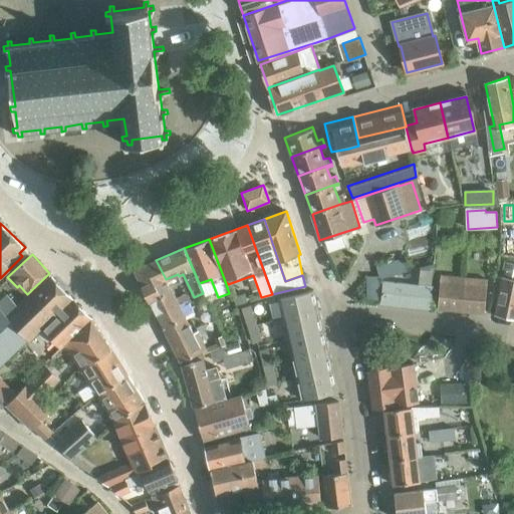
[(377,266),(380,278),(406,271),(403,259),(377,266)]
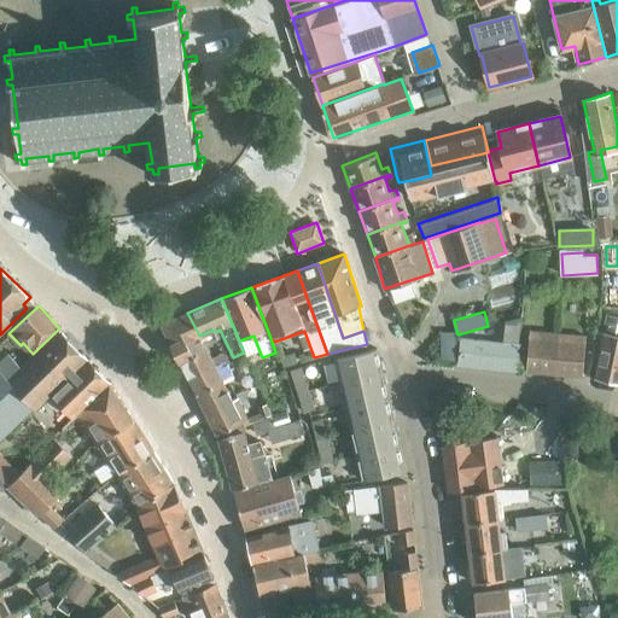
[(216,336),(215,332),(214,330),(199,336),(187,313),(161,325),(180,362),(207,349),(203,343),(216,336)]
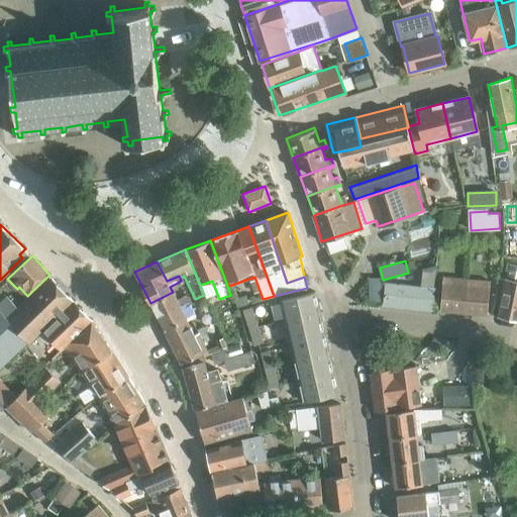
[(384,305),(431,308),(435,266),(422,269),(420,287),(386,284),(384,305)]
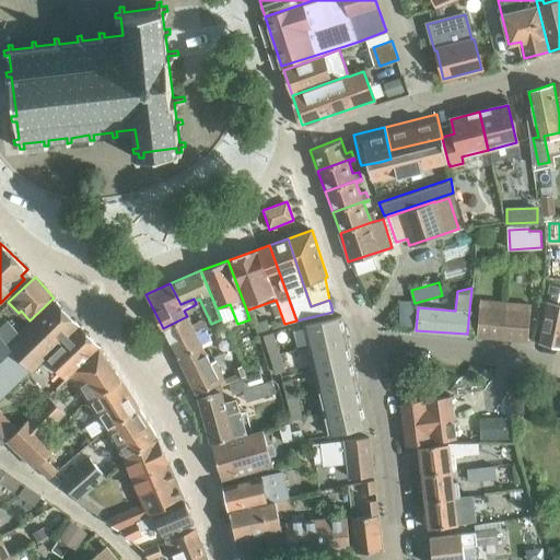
[(28,369),(77,324),(54,298),(30,321),(19,331),(6,343),(28,369)]
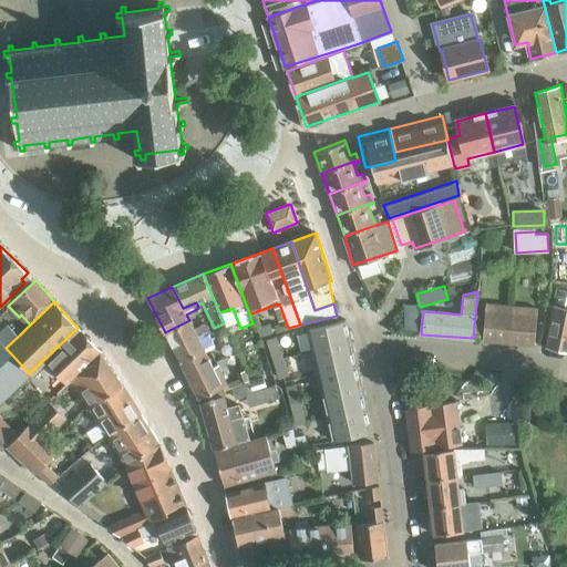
[(509,342),(514,306),(486,303),(484,340),(509,342)]
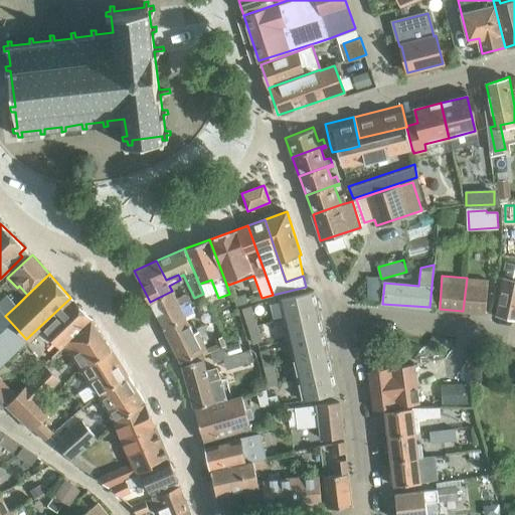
[(367,301),(379,301),(380,277),(367,277),(367,301)]
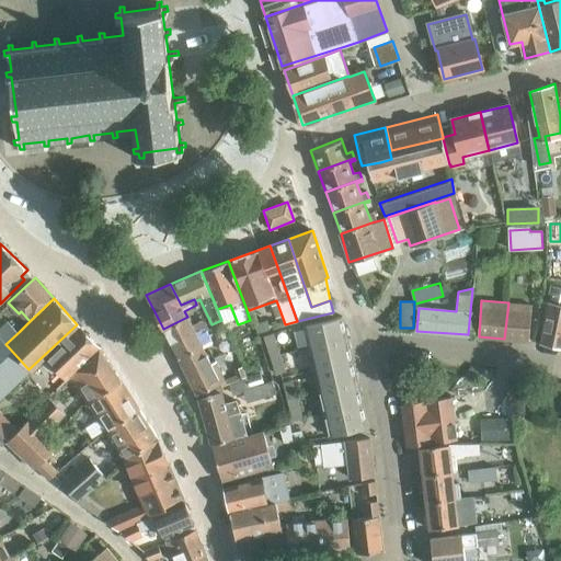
[(560,304),(550,301),(541,342),(560,346),(560,304)]
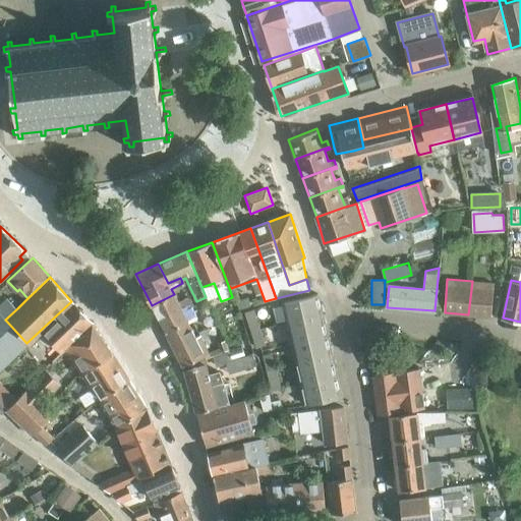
[(472,281),(468,314),(490,316),(490,315),(491,316),(495,289),(495,283),(472,281)]
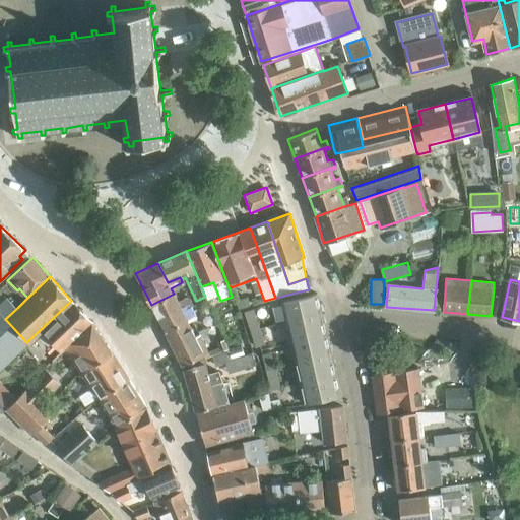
[(174,294),(151,305),(166,333),(195,318),(190,307),(189,308),(182,294),(175,297),(174,294)]
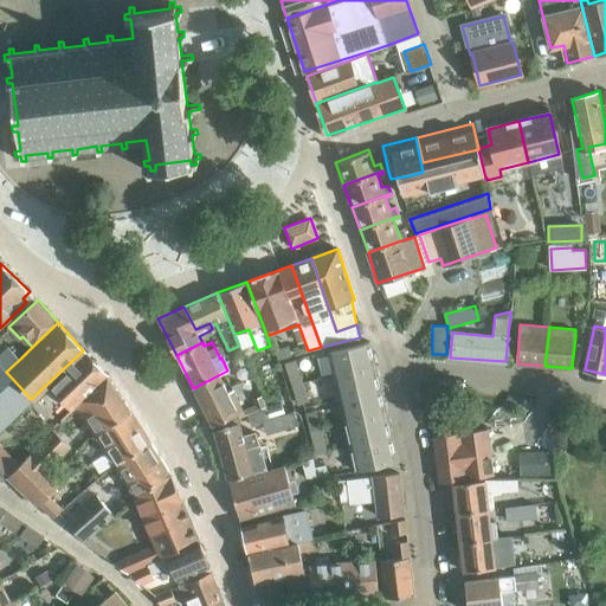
[(334,375),(375,366),(369,342),(328,352),(334,375)]
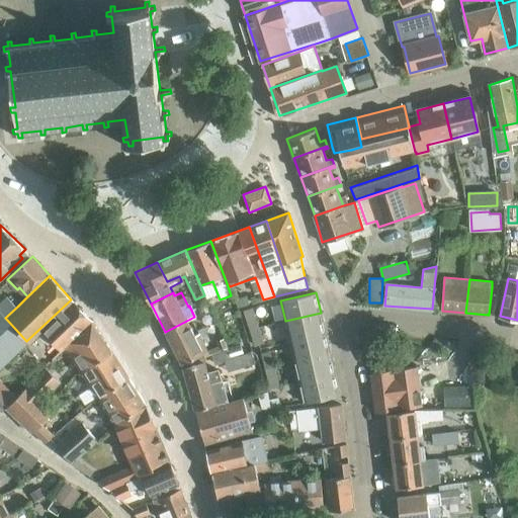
[(5,318),(17,307),(7,294),(0,300),(0,366),(26,341),(5,318)]
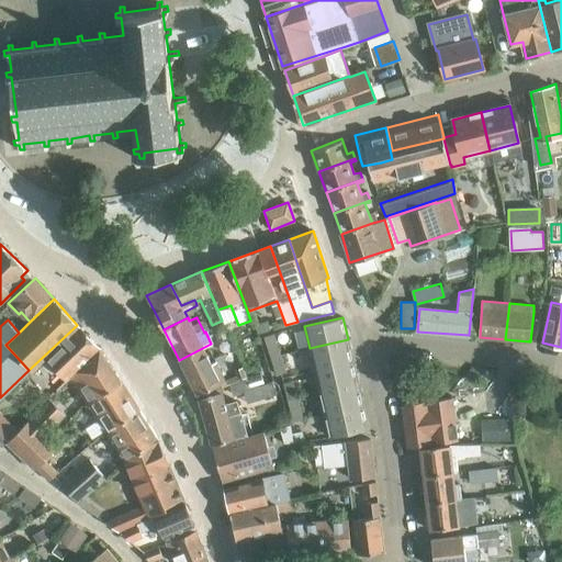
[(68,381),(72,378),(100,350),(77,325),(29,370),(33,374),(48,360),(68,381)]
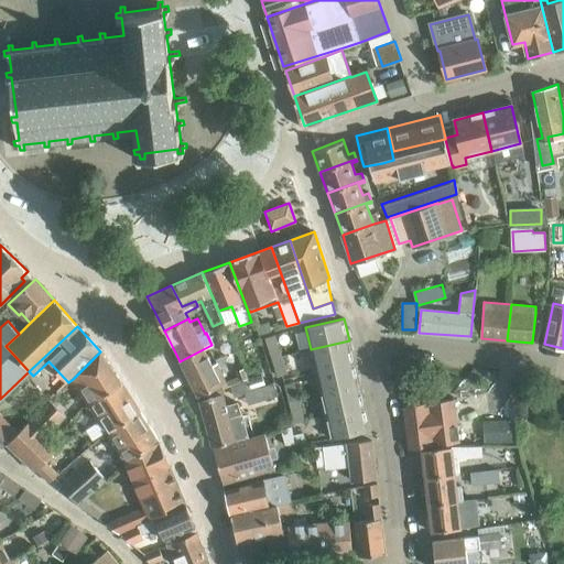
[(270,350),(279,348),(274,335),(266,338),(270,350)]
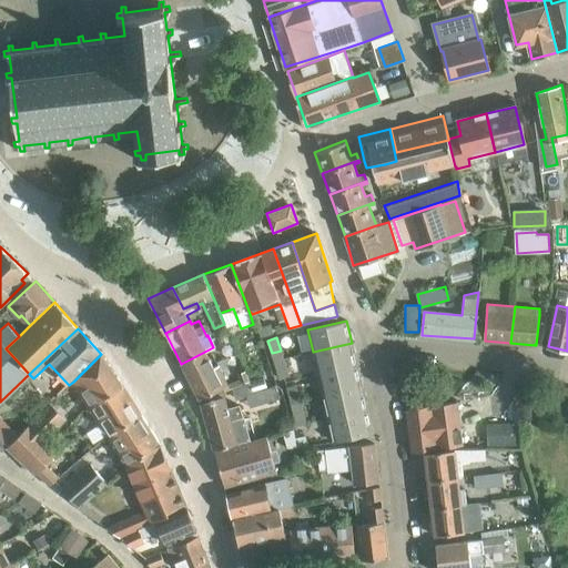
[(317,374),(356,365),(352,343),(313,352),(317,374)]
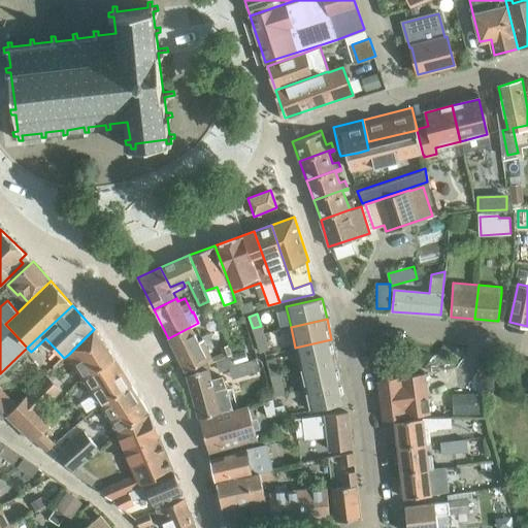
[(83,378),(113,358),(94,329),(68,355),(83,378)]
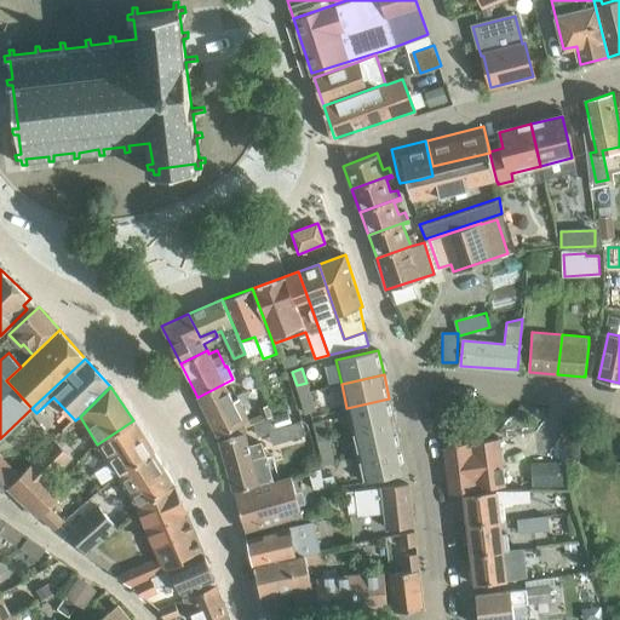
[(200,402),(218,436),(244,423),(225,388),(200,402)]
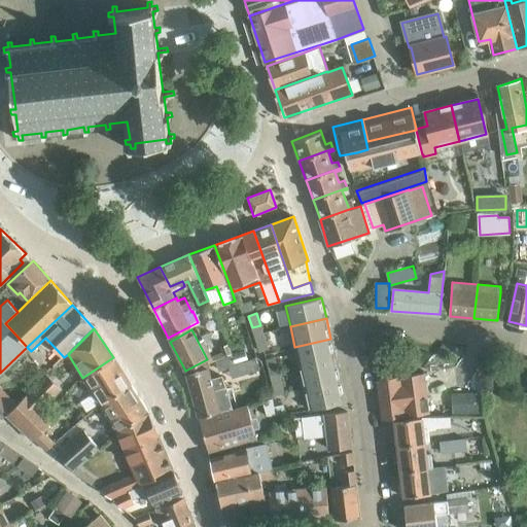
[(264,337),(255,340),(259,351),(268,349),(264,337)]
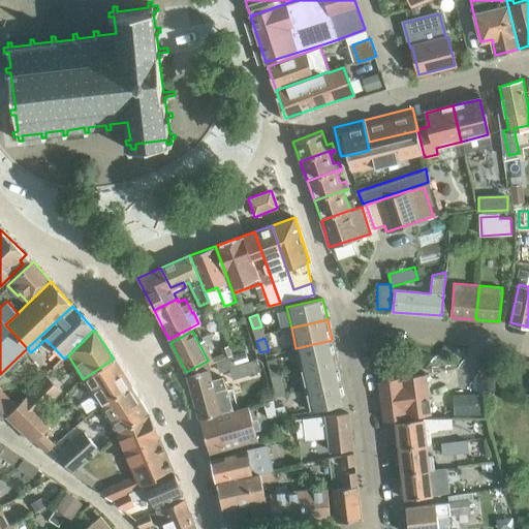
[(301,369),(337,361),(332,340),(296,348),(301,369)]
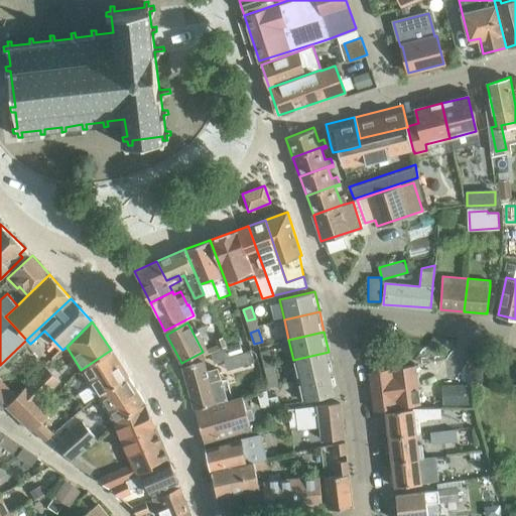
[(227,347),(215,351),(218,360),(230,356),(227,347)]
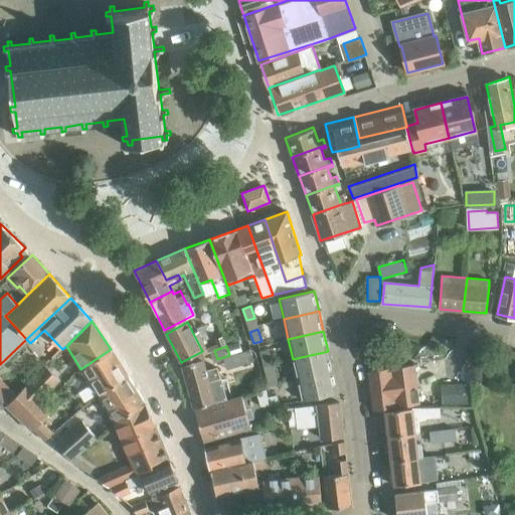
[(100,395),(129,377),(111,349),(80,369),(99,396),(100,395)]
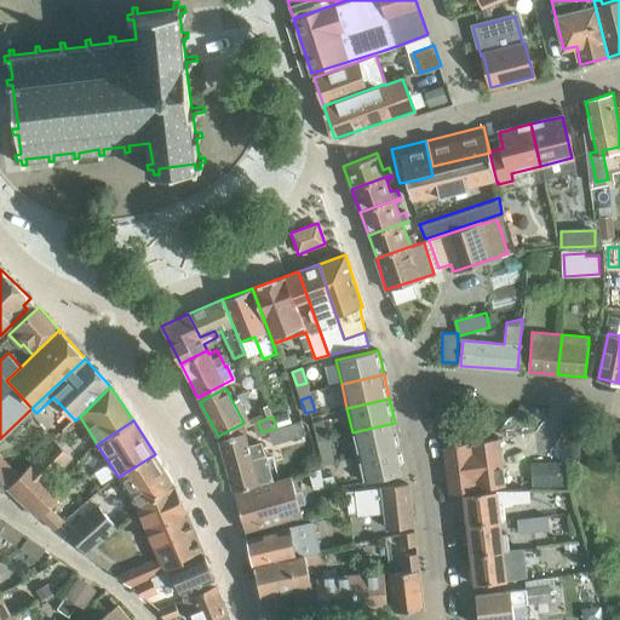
[(316,437),(326,434),(322,420),(313,423),(316,437)]
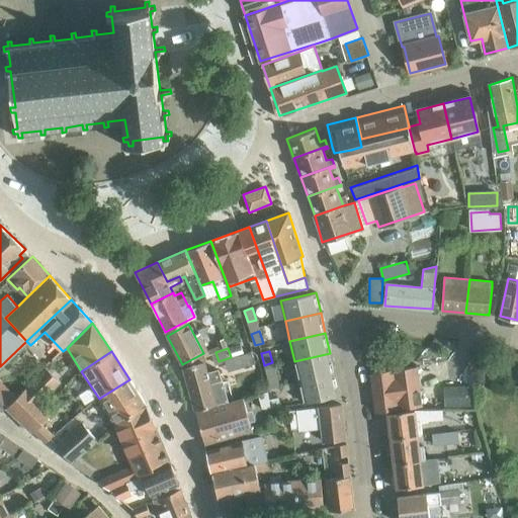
[(299,381),(335,373),(330,353),(294,361),(299,381)]
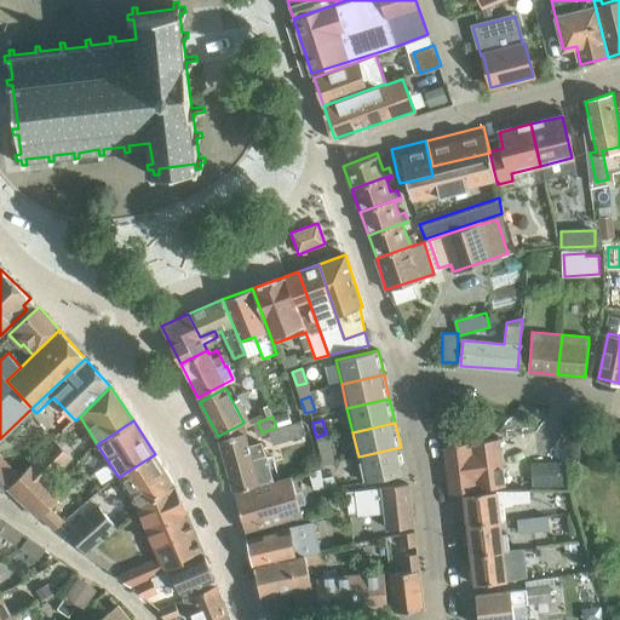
[(262,441),(250,445),(246,432),(220,442),(234,492),(260,484),(269,482),(262,458),(267,457),(262,441)]
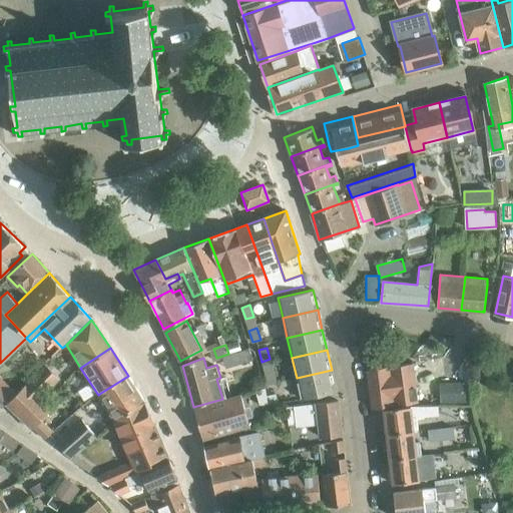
[(265,373),(273,371),(270,359),(262,362),(265,373)]
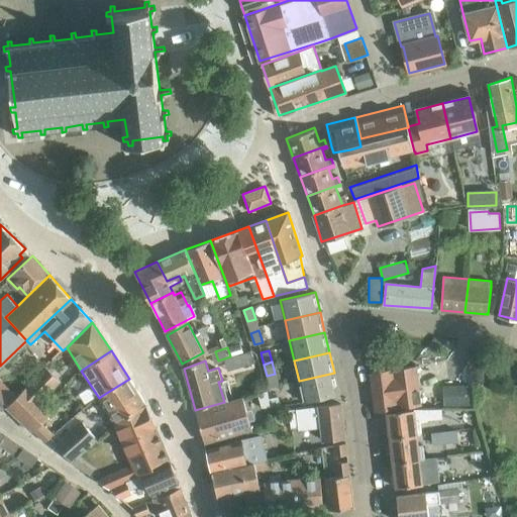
[(31,430),(32,428),(39,422),(52,410),(40,398),(60,381),(46,366),(7,404),(6,405),(7,407),(31,430)]
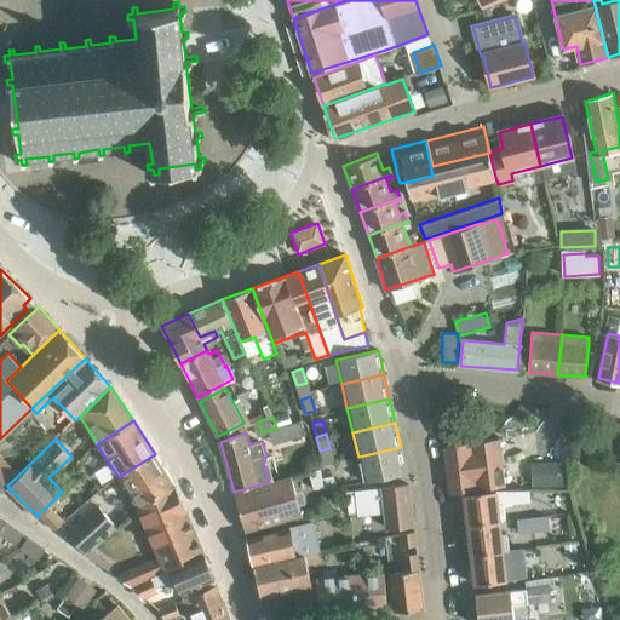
[(442,447),(449,493),(504,486),(498,440),(442,447)]
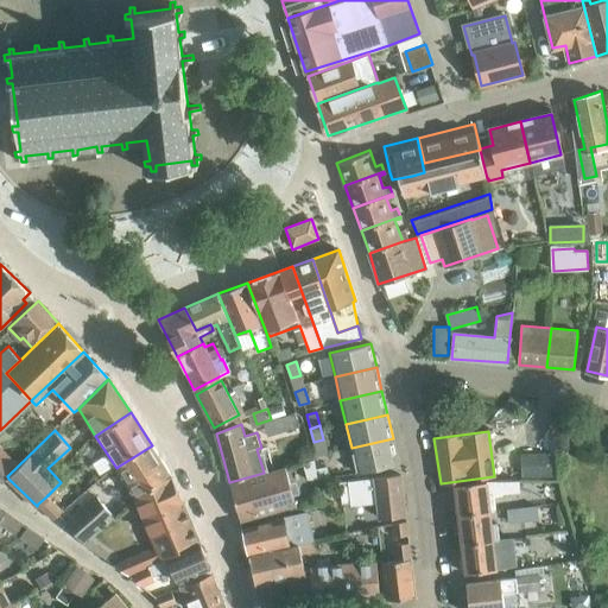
[(393,438),(352,448),(356,473),(398,463),(393,438)]
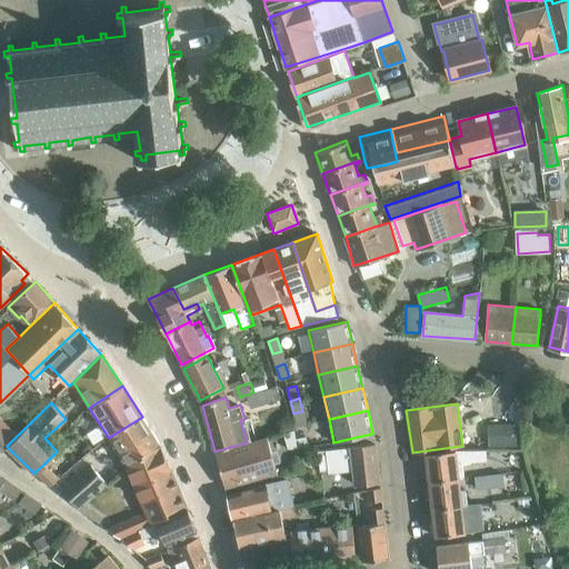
[(302,411),(293,413),(297,427),(307,425),(302,411)]
